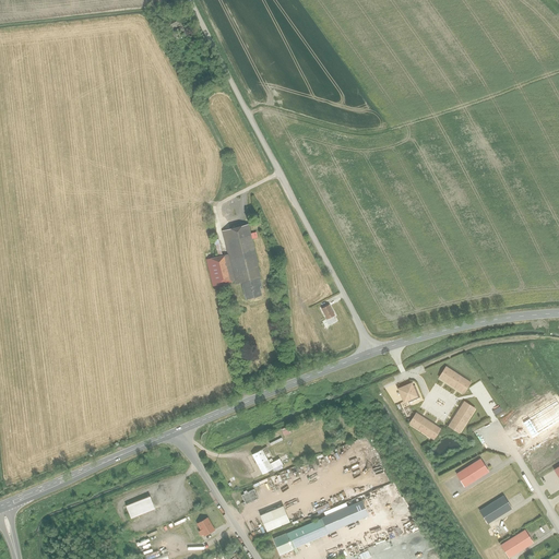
[(244,281),(248,295),(265,292),(250,221),(222,228),(227,252),(206,259),(212,286),(234,280),(235,284),(244,281)]
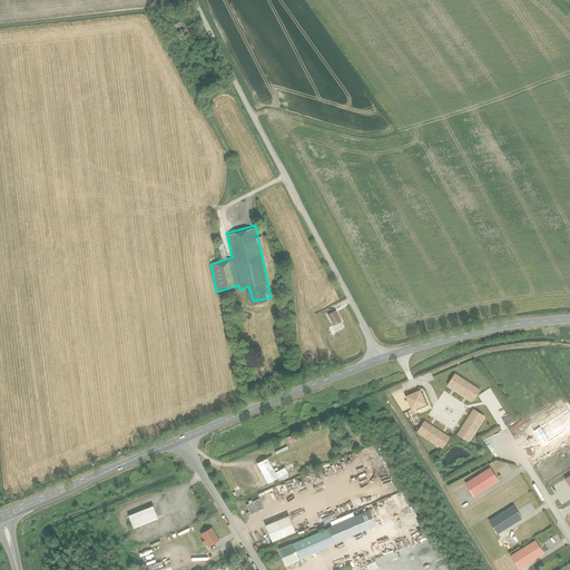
[(330,313),(335,325),(343,321),(336,310),(330,313)]
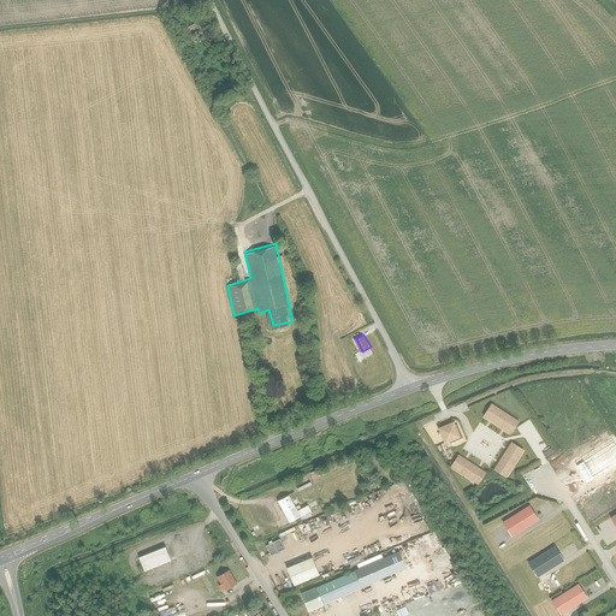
[(484,414),(510,432),(520,419),(492,402),(484,414)]
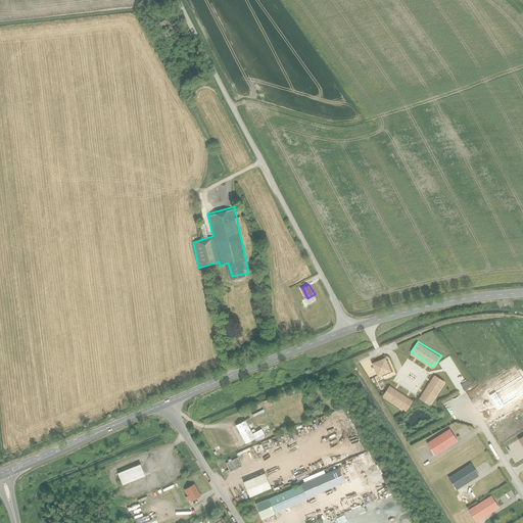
[(371,363),(377,375),(391,369),(385,355),(371,363)]
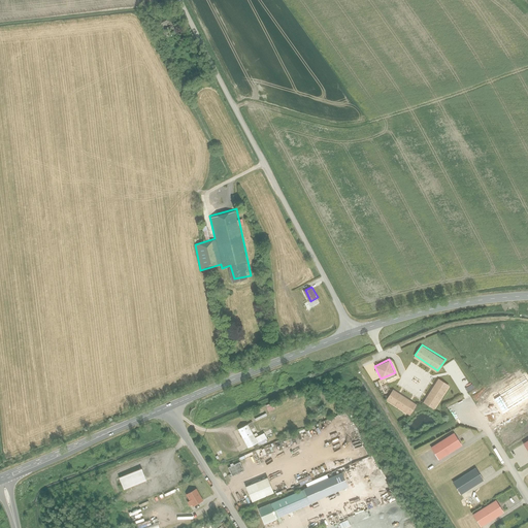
[(437,377),(423,401),(434,408),(450,386),(437,377)]
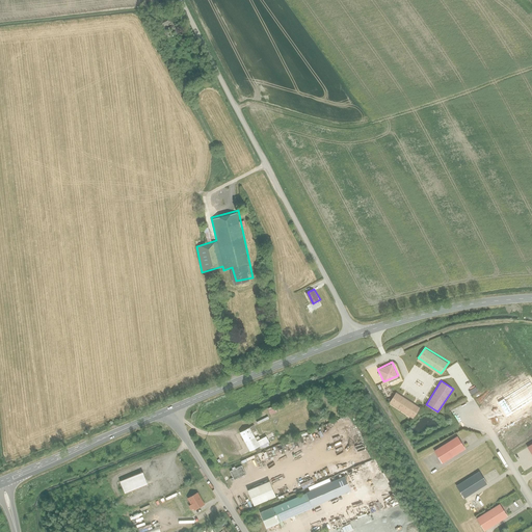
[(388,403),(411,419),(420,406),(395,391),(388,403)]
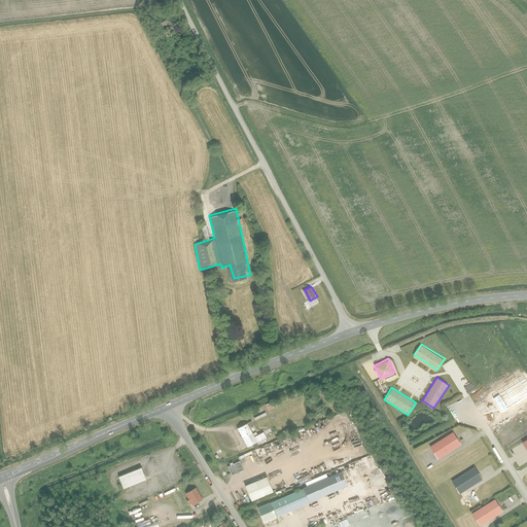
[(239,428),(248,447),(267,437),(265,432),(255,436),(251,428),(254,426),(252,422),(248,424),(248,423),(239,428)]
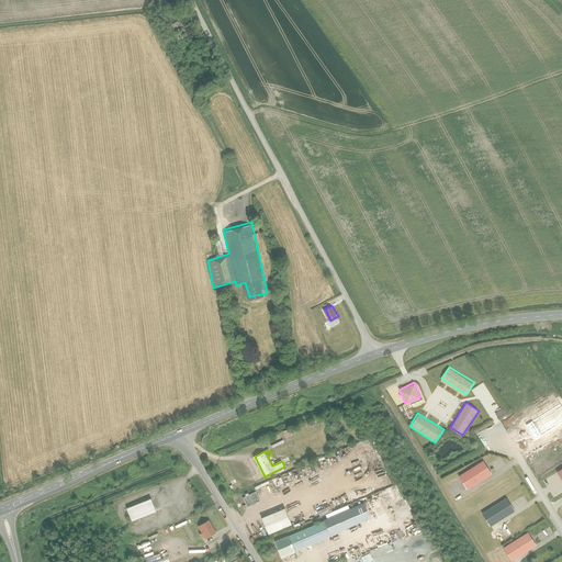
[(459,475),(468,490),(493,473),(484,460),(459,475)]
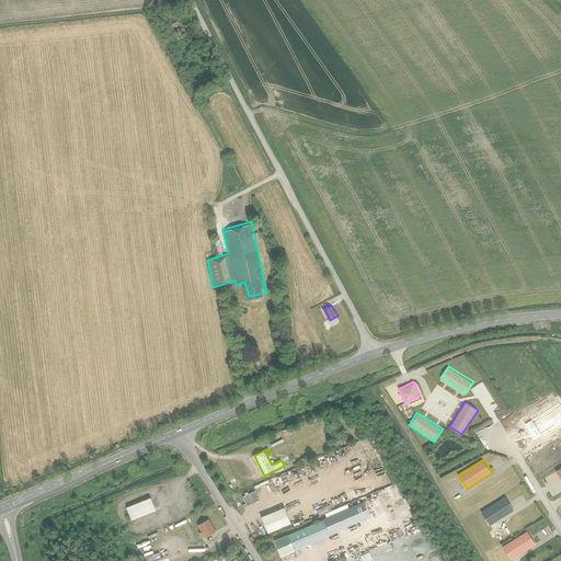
[(273,478),(276,485),(288,480),(285,472),(273,478)]
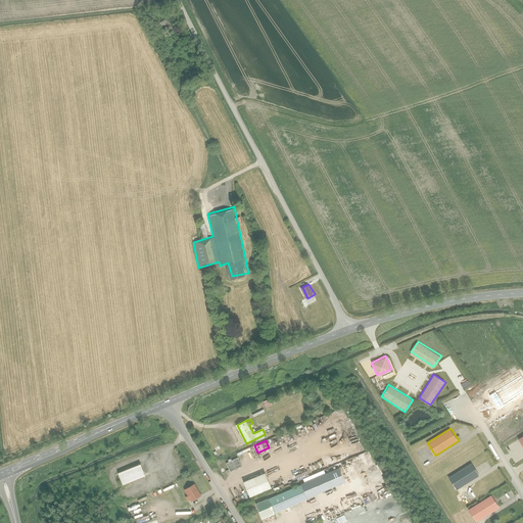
[(226,461),(230,471),(242,467),(238,457),(232,460),(226,461)]
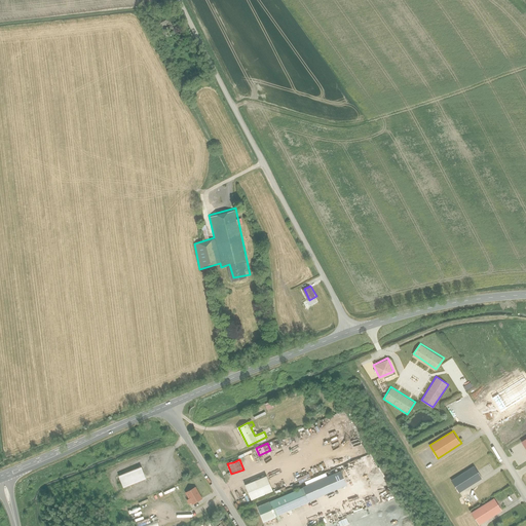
[(474,465),(450,480),(458,492),(482,478),(474,465)]
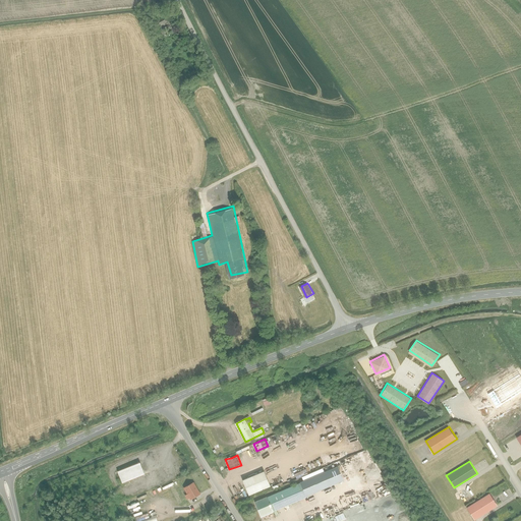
[(139,462),(117,471),(121,482),(145,474),(139,462)]
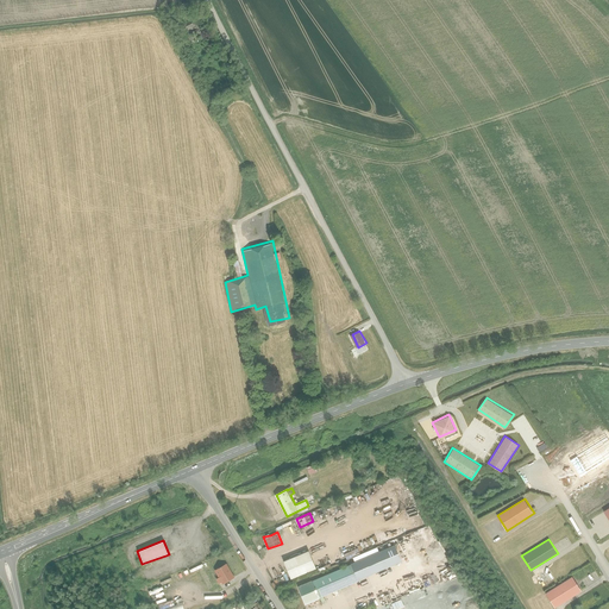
[(395,544),(351,563),(357,578),(401,560),(395,544)]
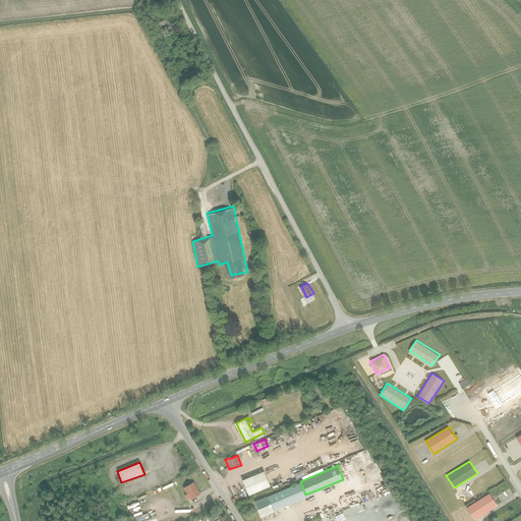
[(263,470),(242,478),(248,494),(269,484),(263,470)]
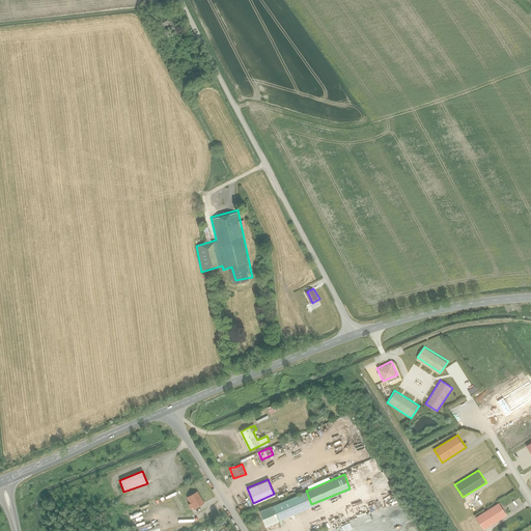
[(187,496),(194,509),(204,504),(197,491),(187,496)]
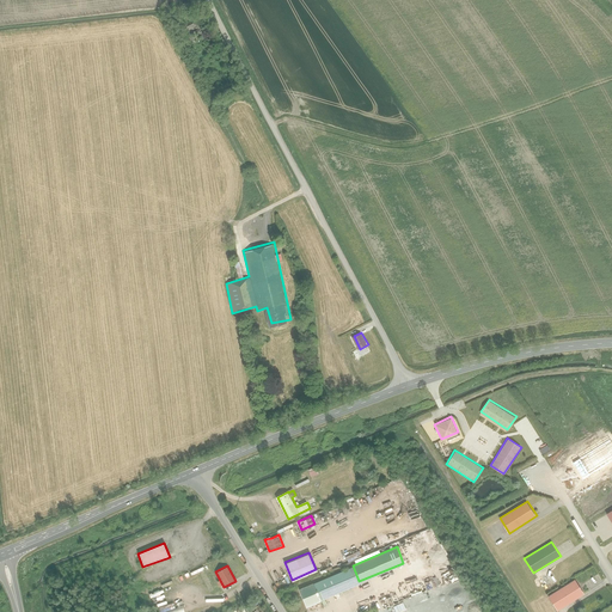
[(299,588),(306,606),(360,583),(359,581),(353,565),(299,588)]
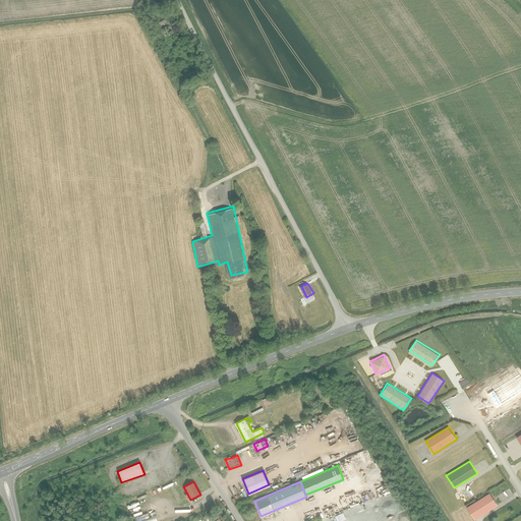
[(489,491),(465,507),(473,520),(498,505),(489,491)]
